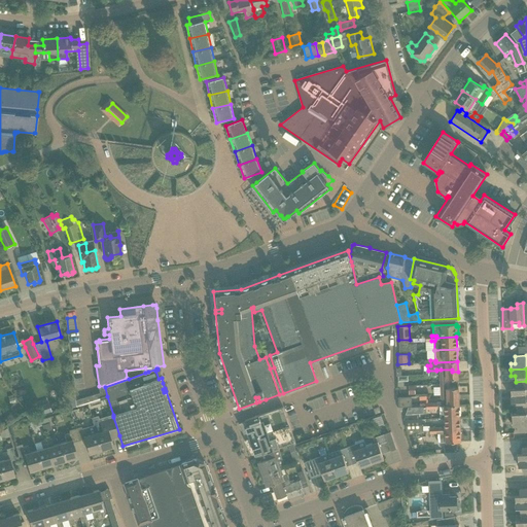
[(458,379),(458,372),(452,372),(452,370),(441,370),(441,383),(447,382),(447,379),(458,379)]
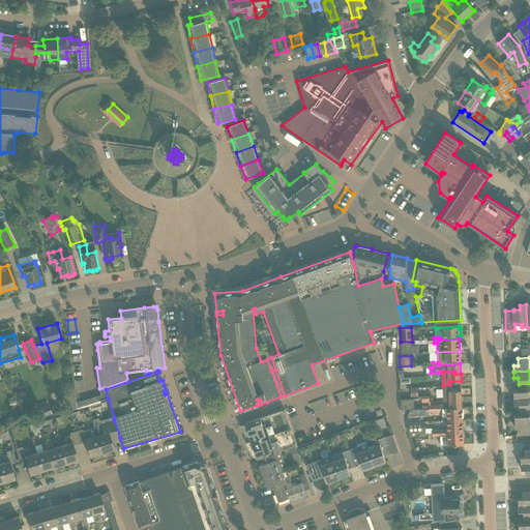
[(529,383),(519,384),(519,390),(514,390),(514,396),(529,395),(529,383)]
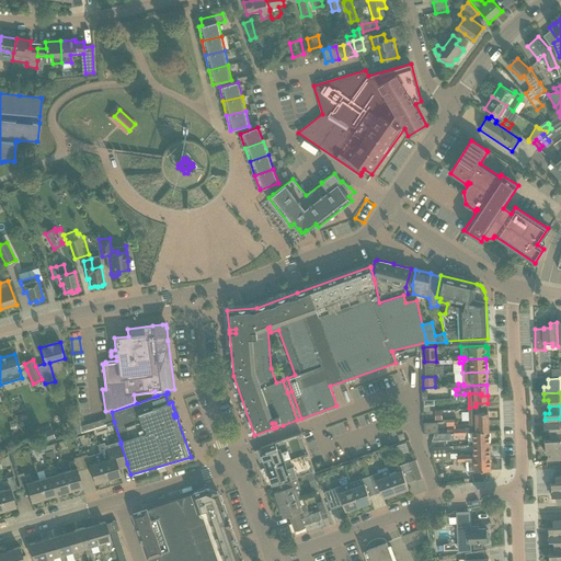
[(488,421),(488,413),(477,413),(476,410),(469,410),(470,424),(471,424),(482,424),(482,421),(488,421)]
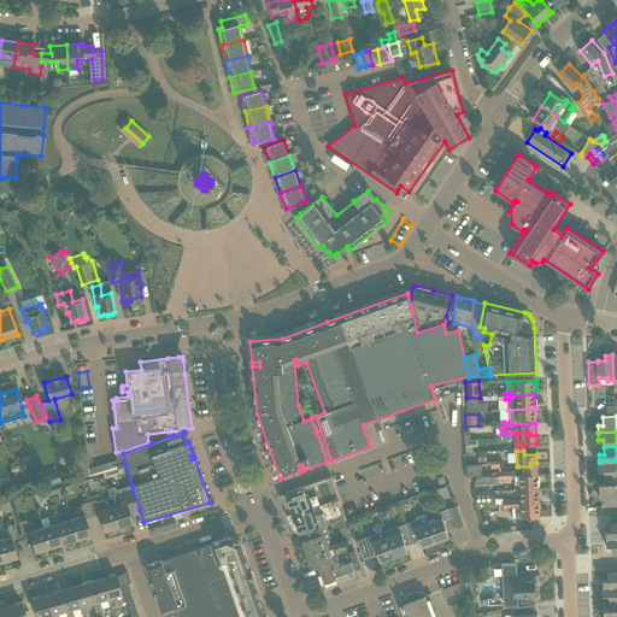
[(616,460),(599,462),(599,469),(604,469),(604,476),(616,475),(616,460)]
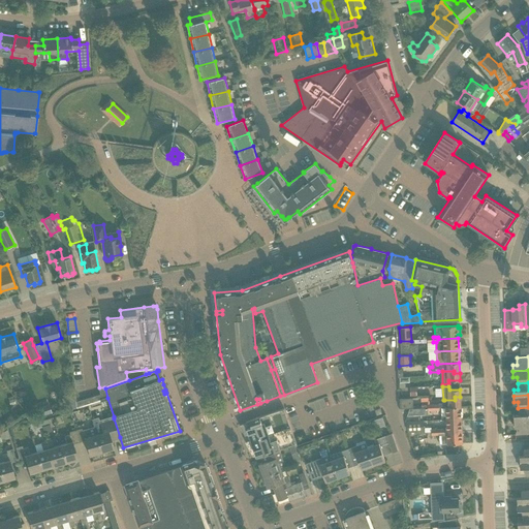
[(439,404),(433,404),(434,410),(439,410),(439,407),(446,407),(461,407),(460,397),(455,397),(455,400),(444,400),(444,404),(439,404)]
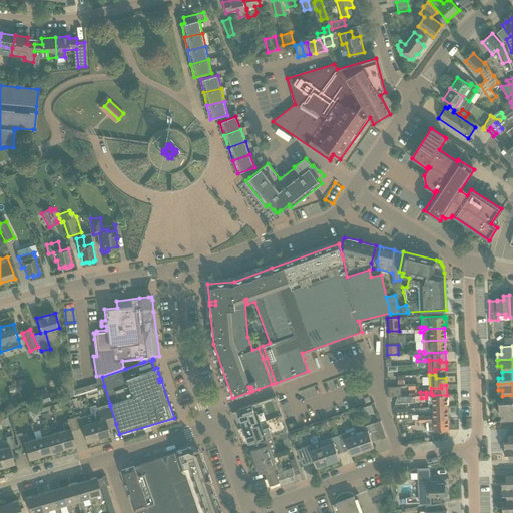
[(433,395),(433,404),(428,404),(428,407),(433,407),(447,407),(447,395),(433,395)]
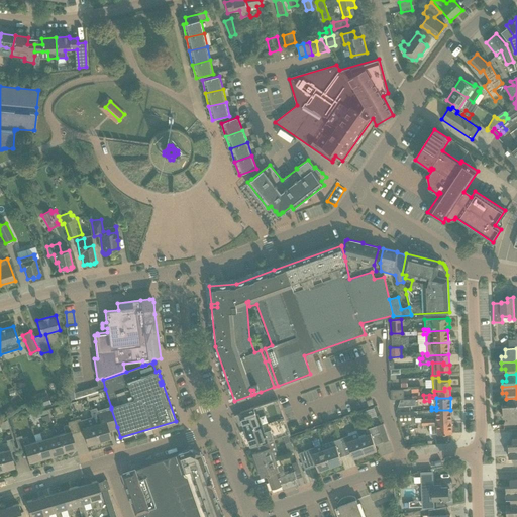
[(516,398),(506,399),(507,405),(502,405),(503,411),(516,410),(516,398)]
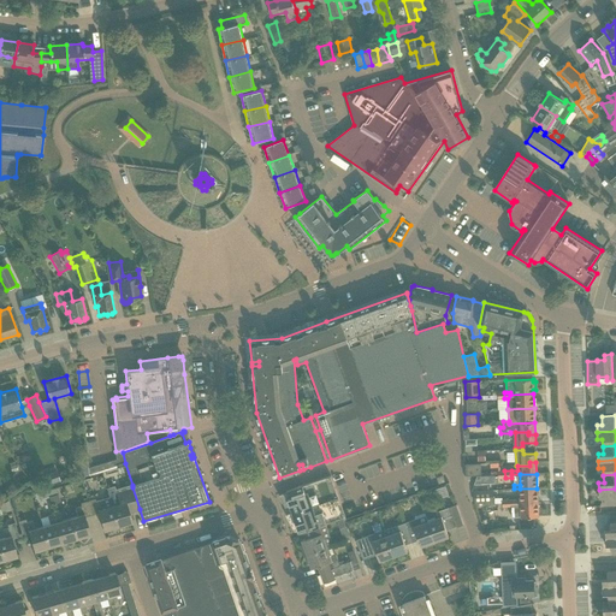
[(345,517),(331,475),(286,491),(288,496),(284,497),(289,513),(288,513),(289,514),(290,514),(295,527),(297,526),(298,531),(300,531),(300,532),(306,531),(325,523),(325,525),(337,520),(343,517),(345,517)]
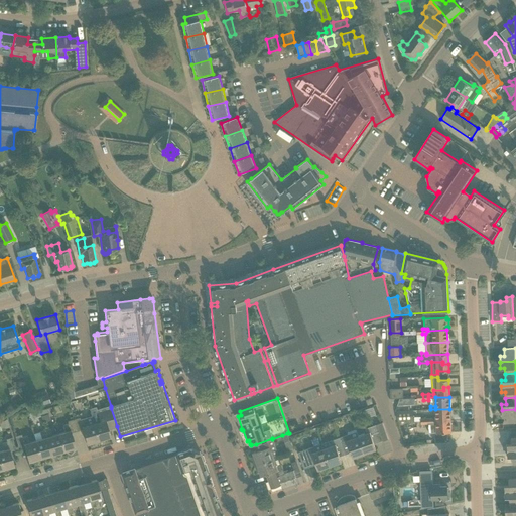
[(100,422),(94,423),(99,440),(111,437),(109,429),(117,426),(111,408),(97,412),(100,422)]
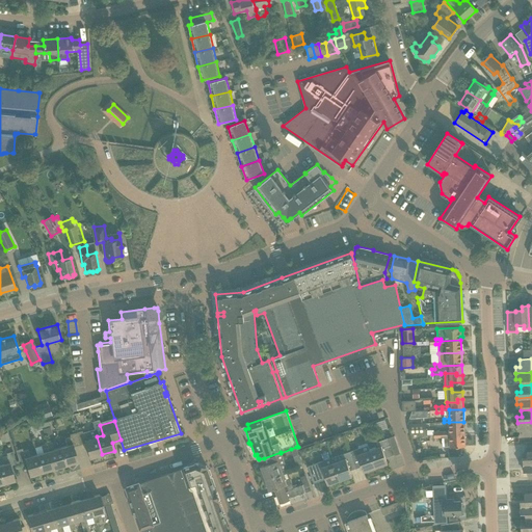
[(450,431),(440,431),(440,437),(445,437),(445,434),(464,433),(463,422),(449,422),(450,431)]
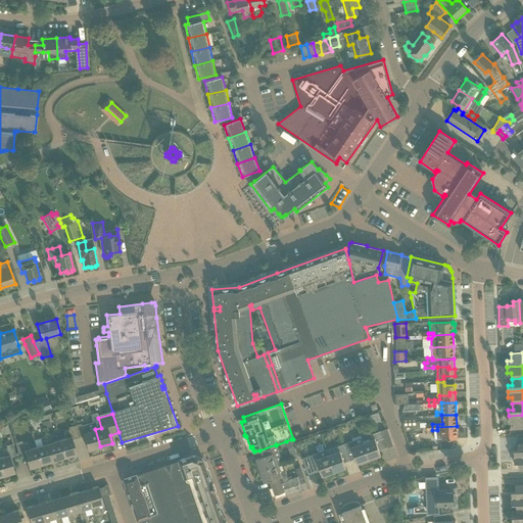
[(522,415),(509,416),(509,423),(513,423),(513,429),(522,428),(522,415)]
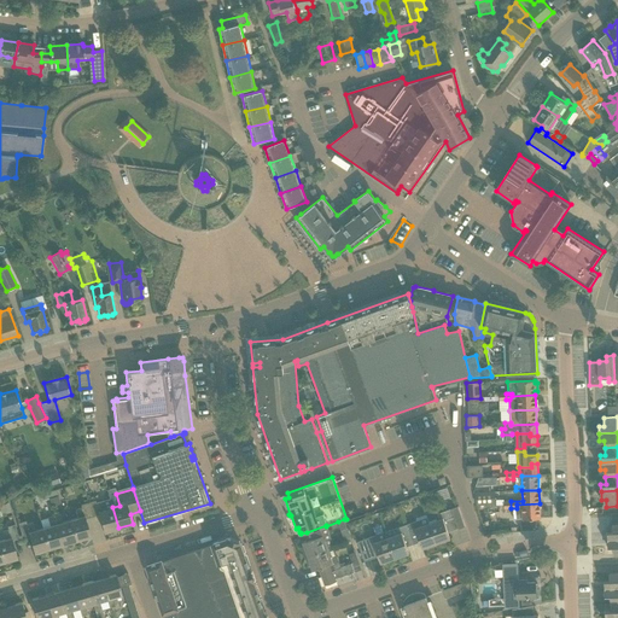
[(476,494),(476,506),(495,505),(494,493),(476,494)]
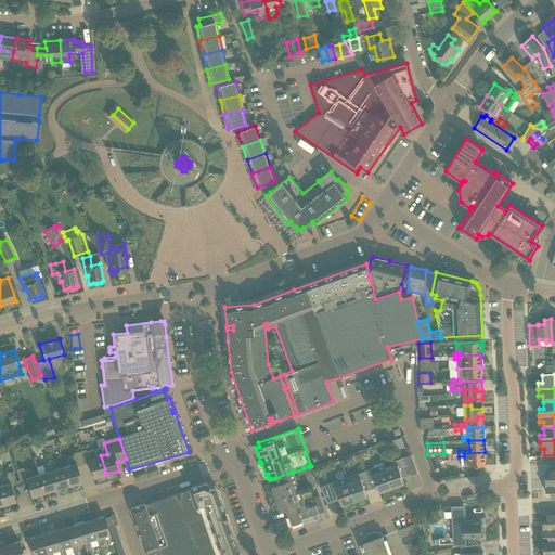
[(86,451),(86,450),(79,451),(84,464),(89,462),(93,478),(106,474),(101,455),(99,448),(86,451)]
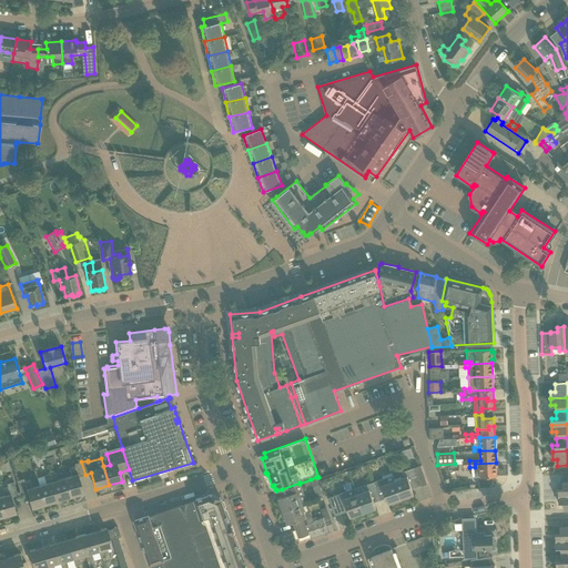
[(85,475),(81,462),(74,464),(74,466),(69,468),(71,476),(64,478),(70,497),(83,493),(79,476),(85,475)]
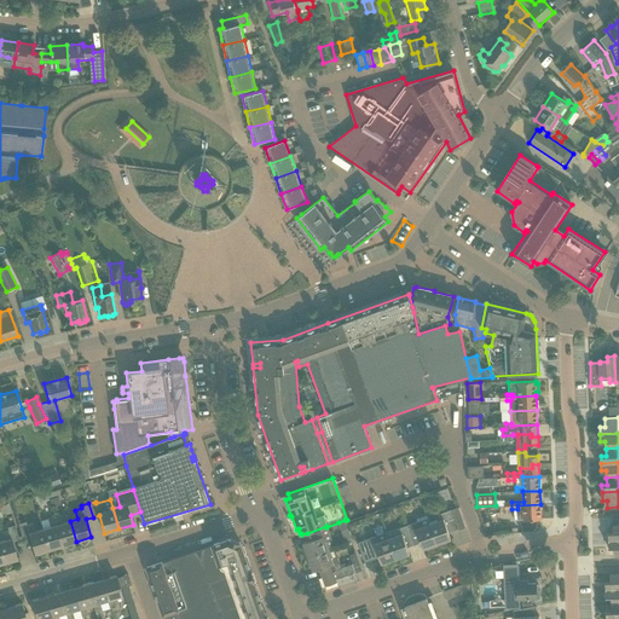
[(541,519),(541,504),(518,505),(518,509),(524,508),(524,520),(532,520),(541,519)]
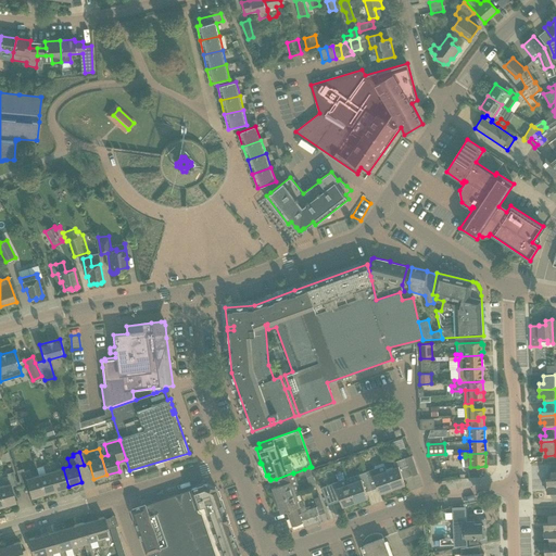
[(392,466),(386,468),(387,470),(392,489),(405,484),(403,479),(413,476),(418,474),(419,474),(413,455),(412,455),(406,457),(406,458),(393,463),(395,467),(393,468),(392,466)]
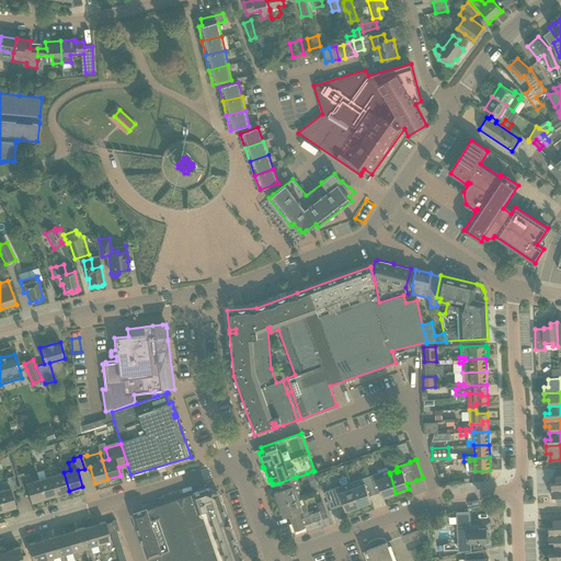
[(55,467),(48,468),(56,494),(69,491),(64,472),(57,474),(55,467)]
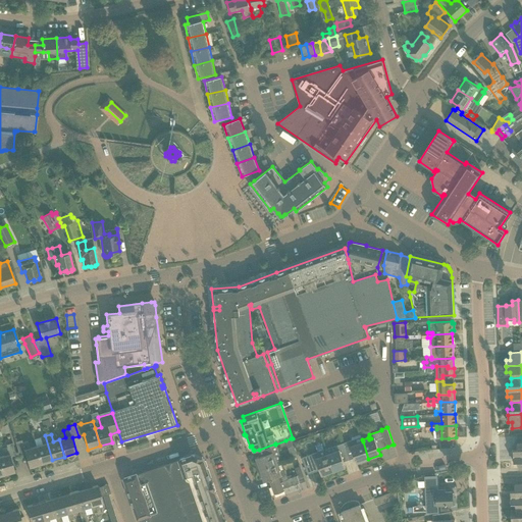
[(352,439),(344,442),(350,460),(355,458),(357,463),(368,459),(363,441),(362,439),(361,436),(360,434),(352,437),(352,439)]
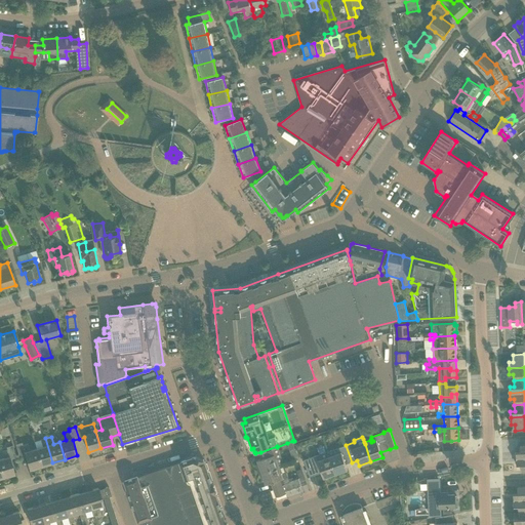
[(42,447),(36,449),(41,467),(52,462),(45,438),(40,440),(42,447)]
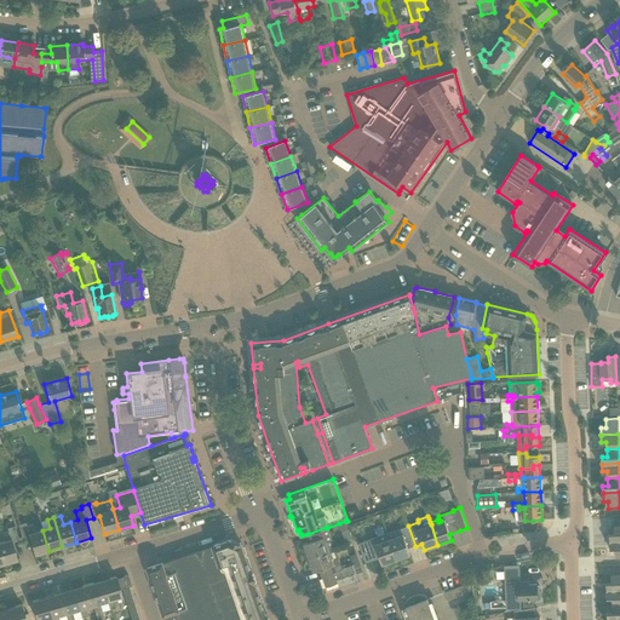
[(524,521),(523,521),(523,532),(533,532),(533,527),(533,521),(524,521)]
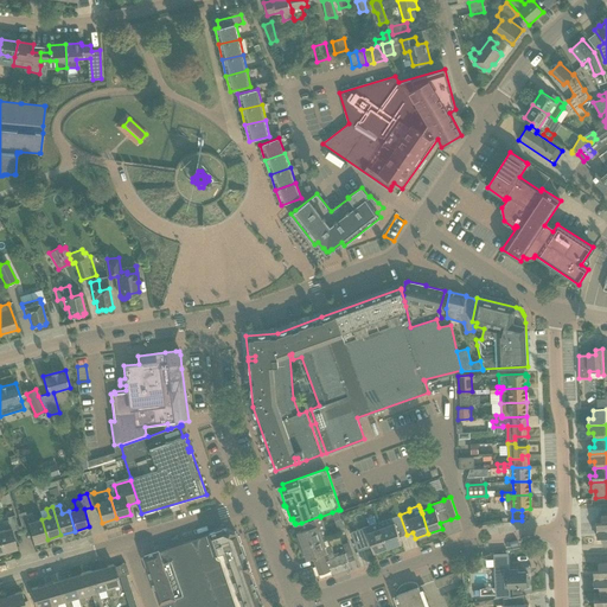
[(25,512),(18,513),(23,528),(29,525),(34,543),(48,540),(42,519),(33,522),(31,512),(26,515),(25,512)]
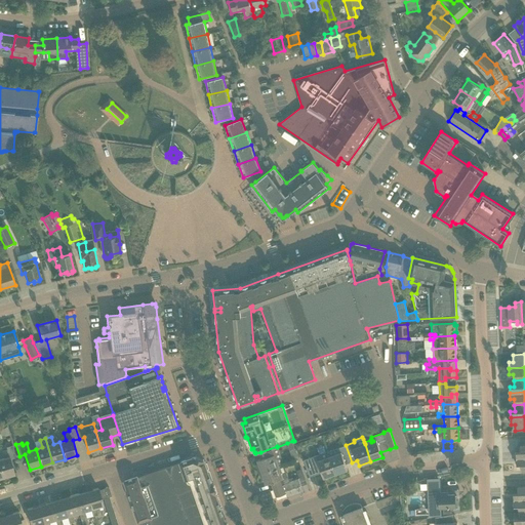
[(3,457),(0,457),(0,470),(2,478),(15,474),(11,458),(17,457),(13,445),(6,447),(7,449),(2,451),(3,457)]
